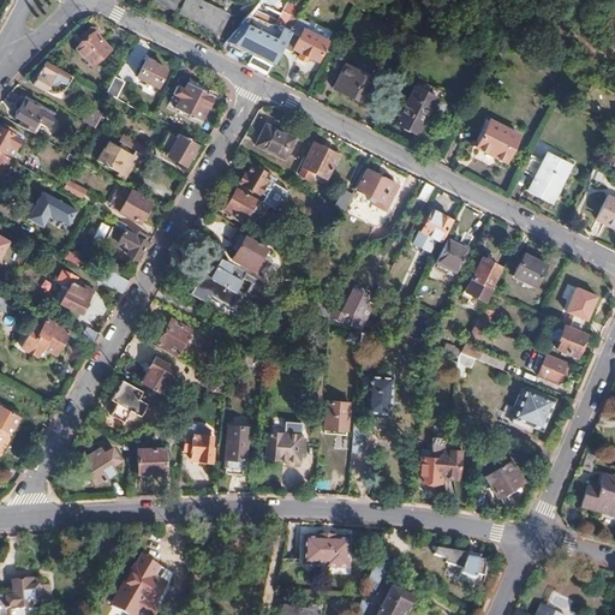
[(227,13),(201,0),(183,0),(179,9),(220,29),(227,13)]
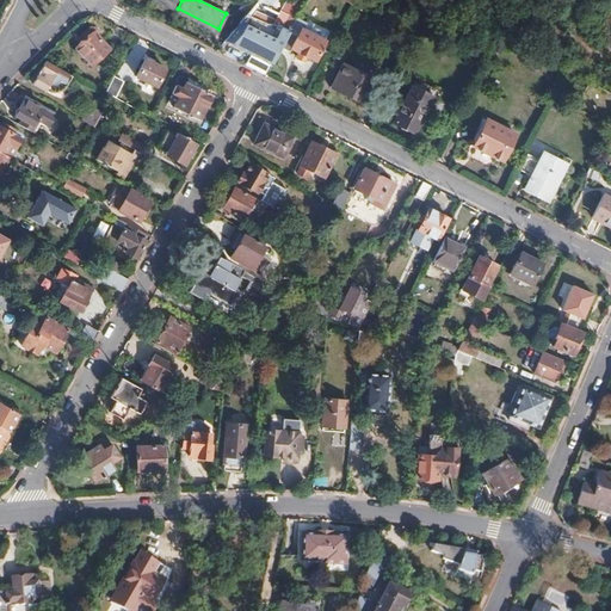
[(245,16),(254,4),(250,0),(242,0),(235,8),(245,16)]
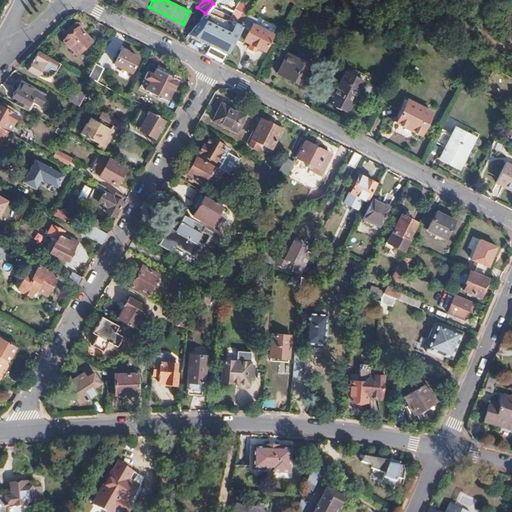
[(242,27),(236,40),(242,43),(243,40),(250,44),(248,48),(253,51),(255,47),(264,51),(272,34),(275,28),(261,21),(259,24),(255,22),(257,19),(248,15),(242,27)]
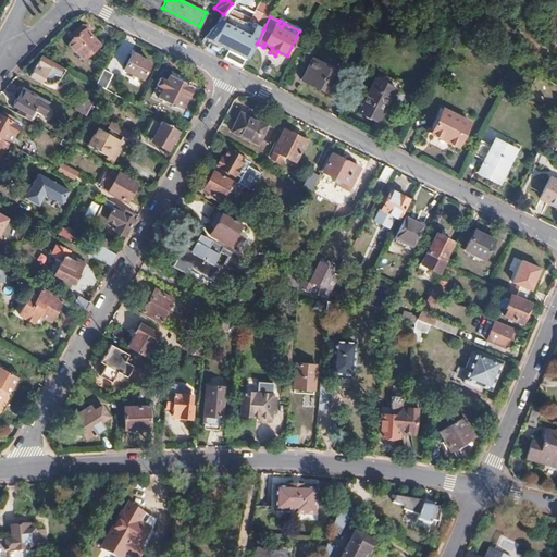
[(251,28),(255,24),(248,22),(246,25),(232,17),(229,23),(244,31),(246,26),(251,28)]
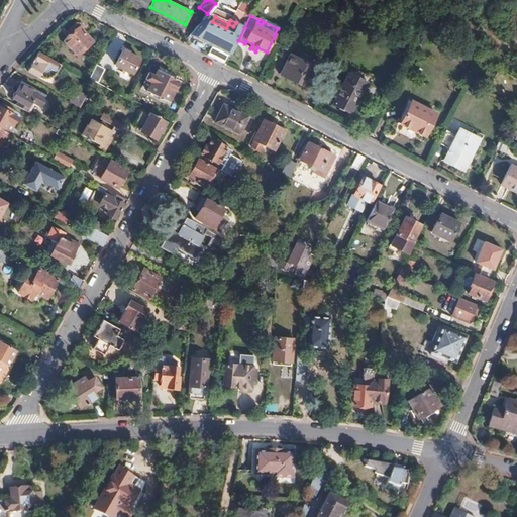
[(74,33),(78,36),(74,45),(79,48),(81,47),(84,47),(93,53),(102,35),(88,28),(89,25),(84,22),(80,23),(74,33)]
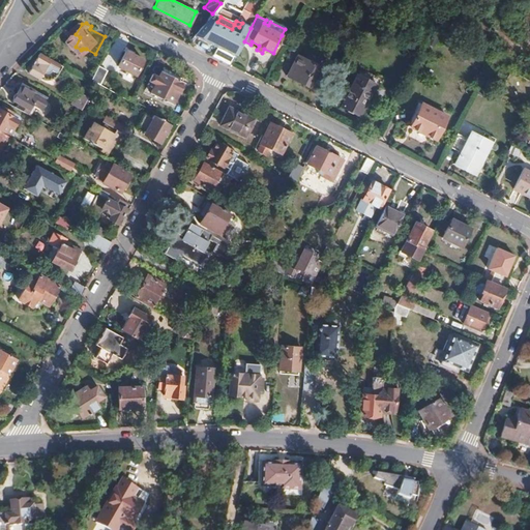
[(105,61),(114,66),(124,49),(115,43),(105,61)]
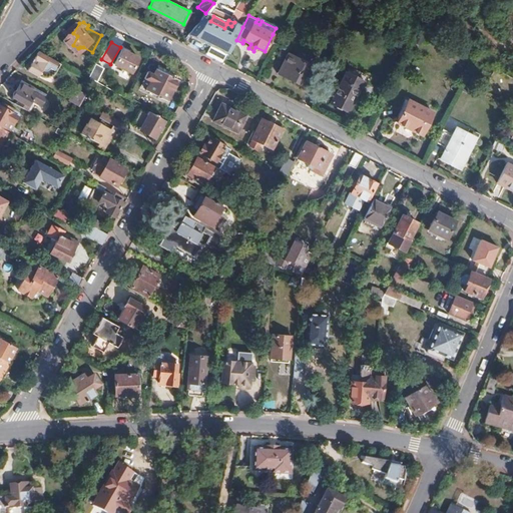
[(127,79),(138,58),(121,49),(114,64),(122,68),(119,75),(127,79)]
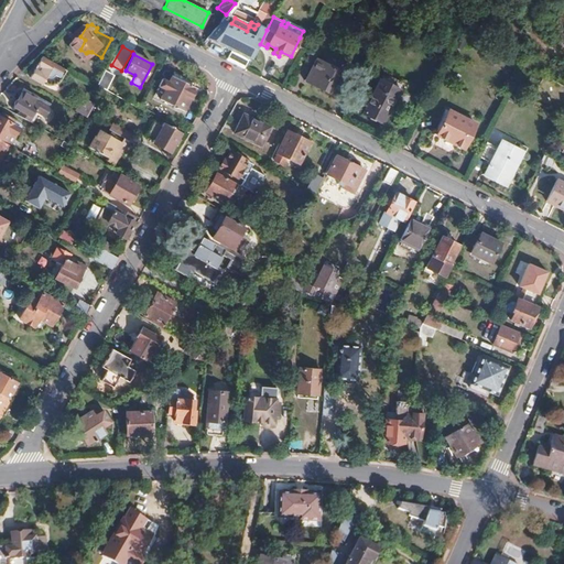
[(40,58),(29,78),(44,86),(47,87),(50,88),(54,87),(57,86),(60,85),(62,83),(66,73),(40,58)]
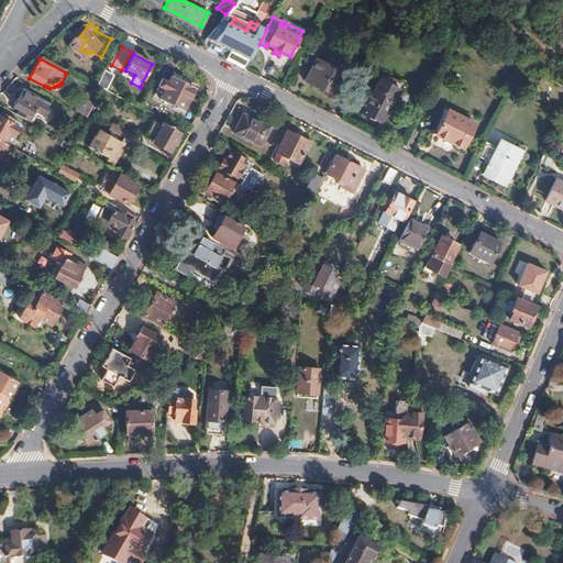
[(334,68),(315,58),(304,79),(324,90),(334,68)]
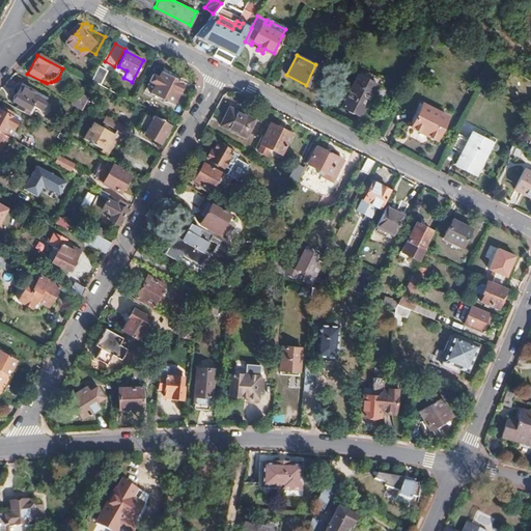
[(99,85),(105,70),(98,65),(90,80),(99,85)]
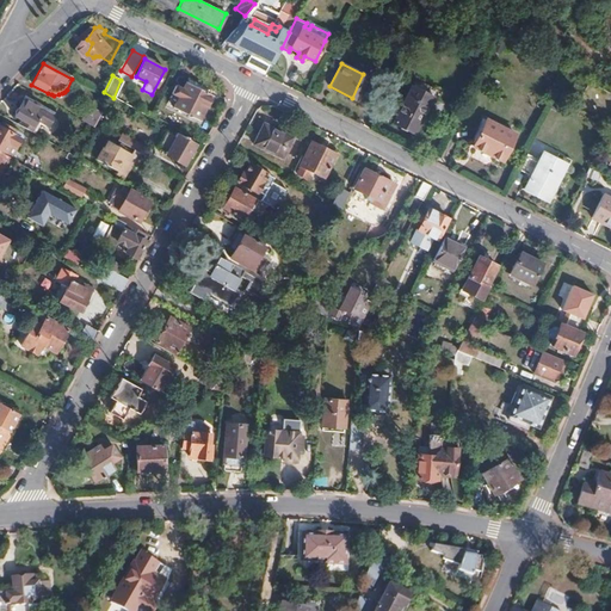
[(213,96),(187,81),(184,88),(177,85),(173,92),(179,96),(174,106),(199,119),(213,96)]
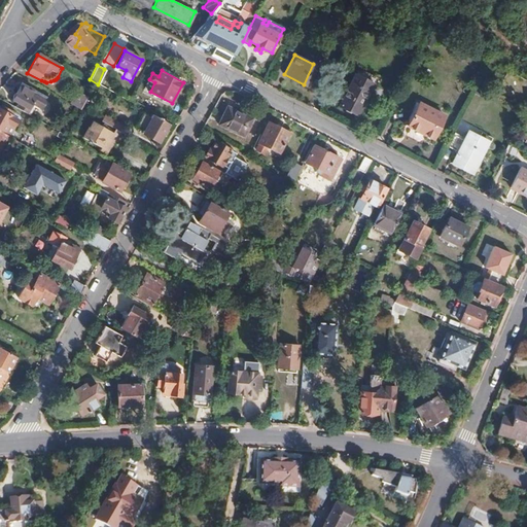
[(356,75),(341,107),(357,115),(373,83),(356,75)]
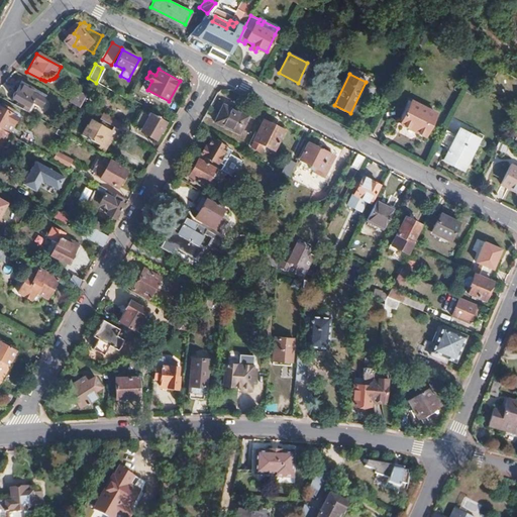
[(38,106),(42,97),(19,85),(12,98),(16,100),(19,102),(17,107),(24,111),(29,101),(34,104),(38,106)]
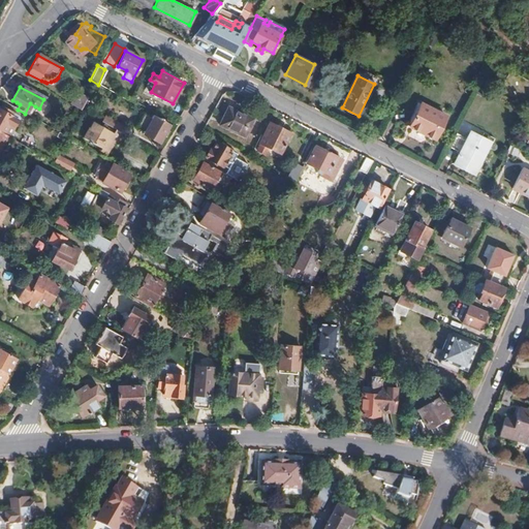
[(80,111),(86,98),(76,93),(73,98),(67,95),(64,101),(80,111)]
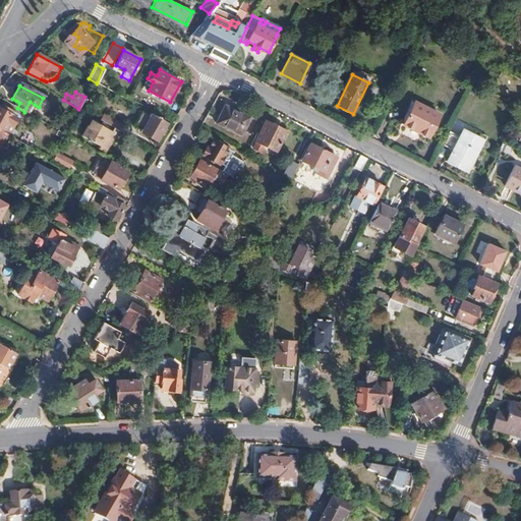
[(30,115),(35,105),(30,102),(24,112),(30,115)]
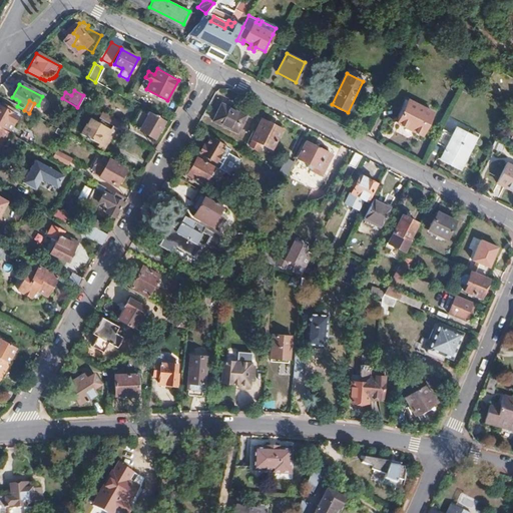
[(8,132),(18,114),(17,110),(3,102),(1,106),(0,105),(0,127),(5,131),(8,132)]
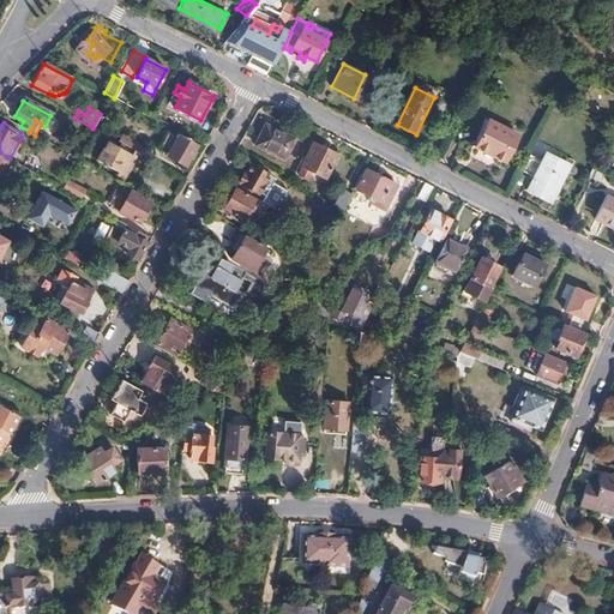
[(518,137),(489,122),(476,148),(506,162),(518,137)]
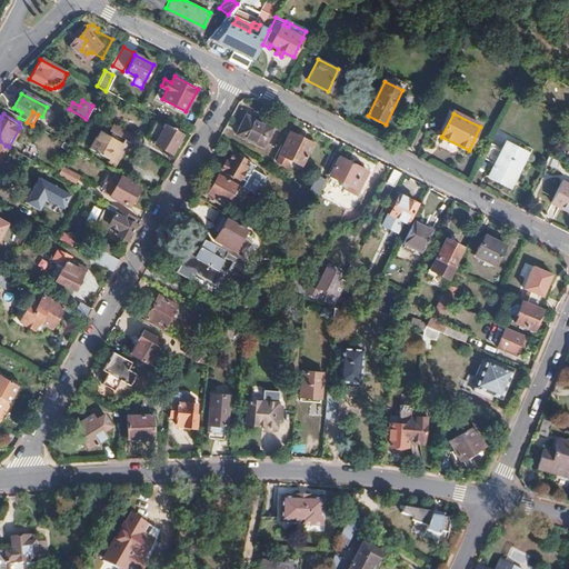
[(271,128),(246,116),(236,135),(261,148),(271,128)]
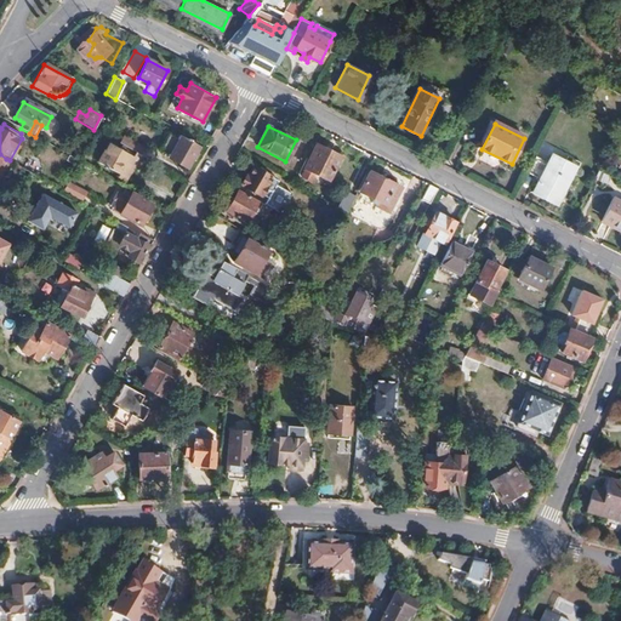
[(197,148),(178,138),(176,141),(166,135),(160,147),(170,153),(167,158),(186,167),(197,148)]
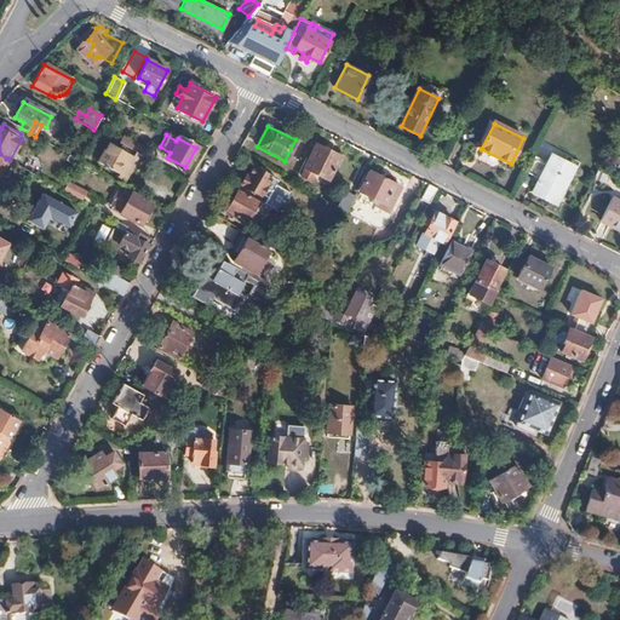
[(155,154),(126,137),(122,145),(151,161),(155,154)]
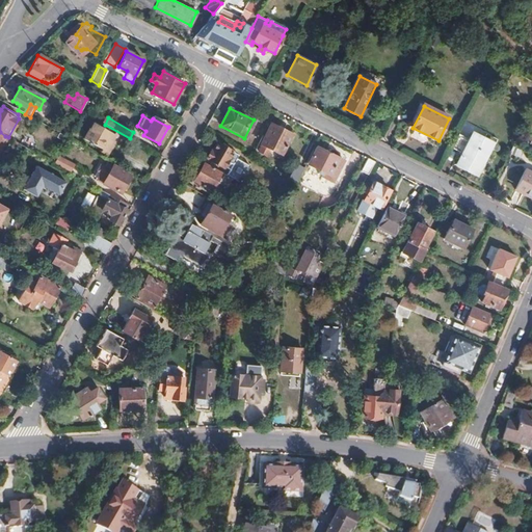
[(83,138),(101,149),(100,151),(106,155),(112,142),(109,141),(113,134),(92,122),(83,138)]
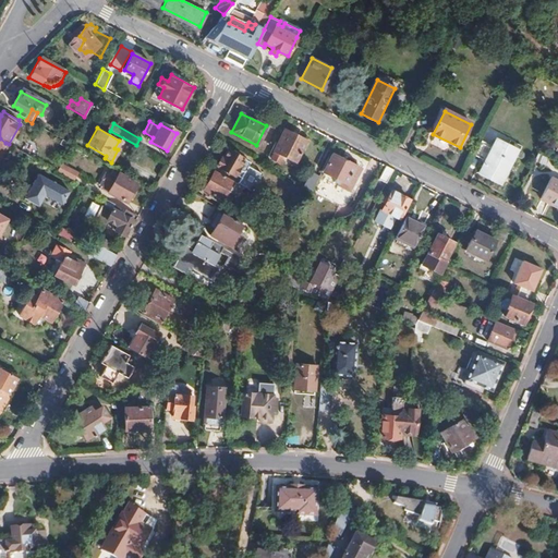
[(305,141),(284,130),(274,150),(294,161),(305,141)]
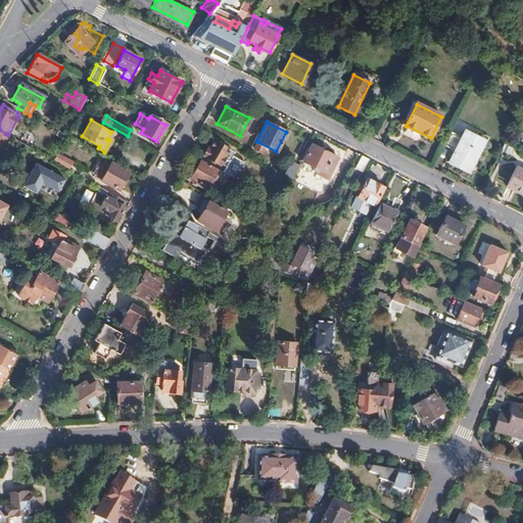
[(455,151),(449,162),(467,172),(482,140),(465,132),(461,139),(449,134),(443,145),(455,151)]
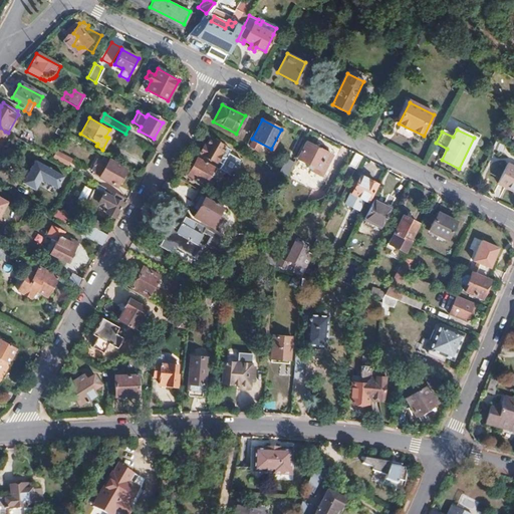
[(229,149),(209,138),(205,147),(203,146),(200,153),(216,162),(217,160),(229,167),(232,162),(234,163),(238,155),(228,150),(229,149)]
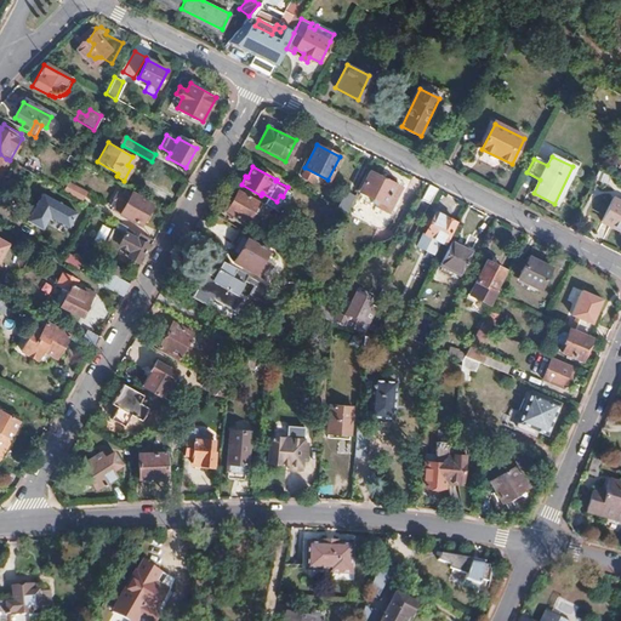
[(391,211),(402,189),(368,172),(359,191),(371,197),(370,200),(391,211)]
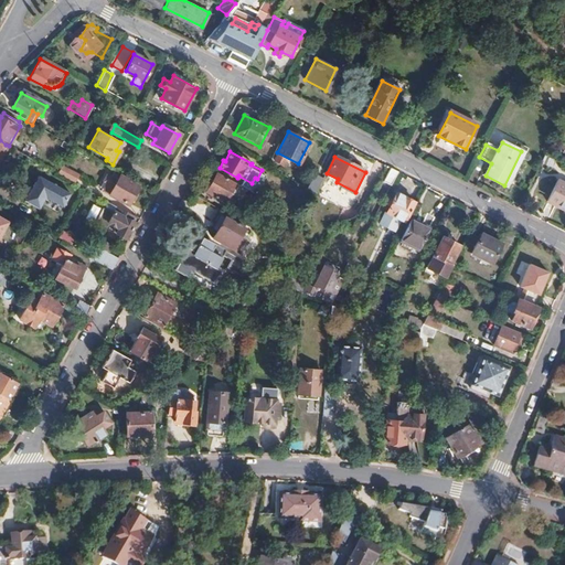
[(383,201),(397,172),(390,168),(383,182),(381,182),(373,196),(383,201)]
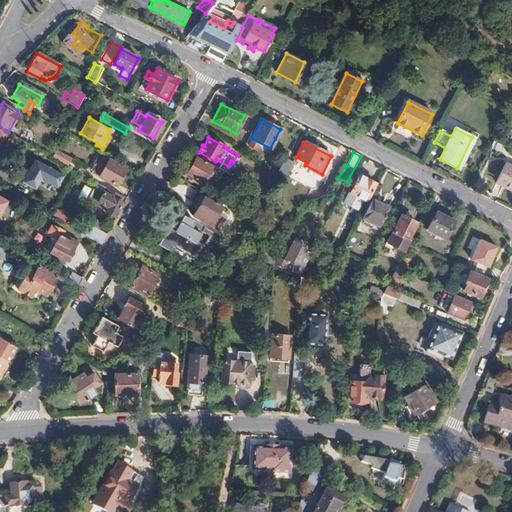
[(203,183),(213,167),(196,157),(187,174),(203,183)]
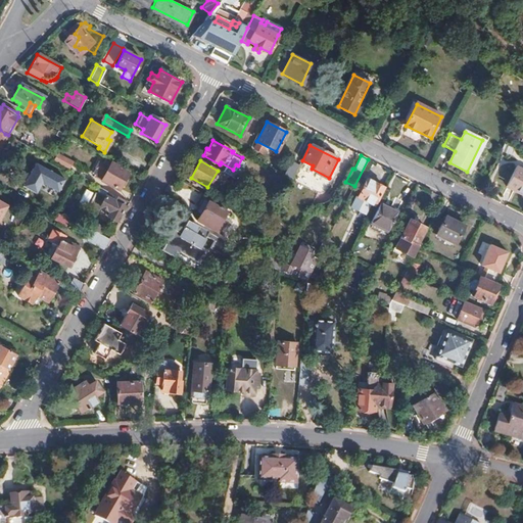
[(100,180),(117,189),(128,172),(109,161),(100,180)]
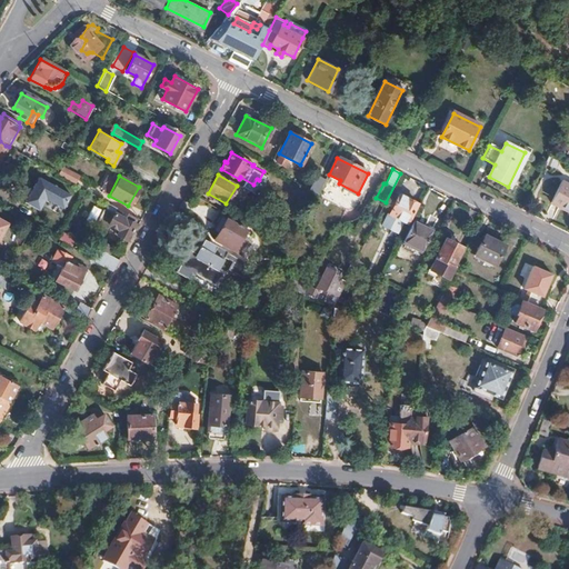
[(317,195),(325,180),(316,176),(308,190),(317,195)]
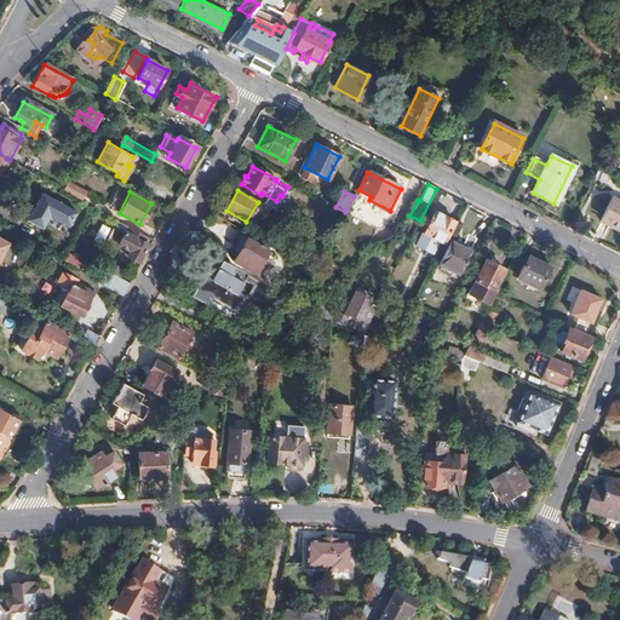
[(67,229),(76,212),(41,193),(24,222),(41,231),(49,219),(67,229)]
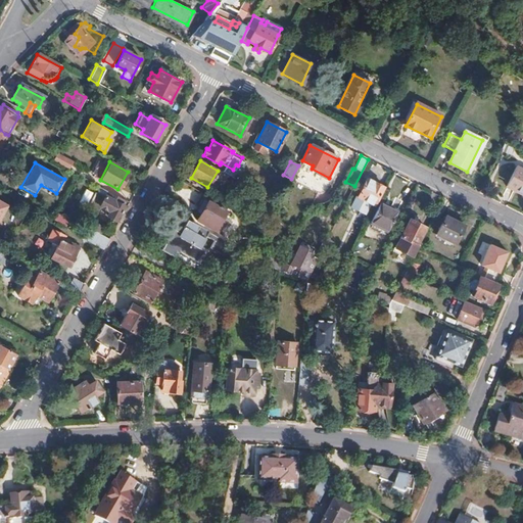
[(89,174),(70,163),(68,169),(87,179),(89,174)]
